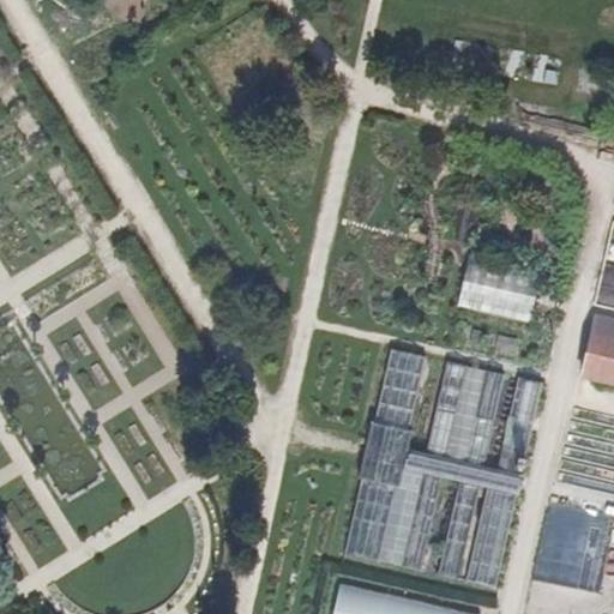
[(613,221),(611,221),(593,300),(613,304),(613,221)]
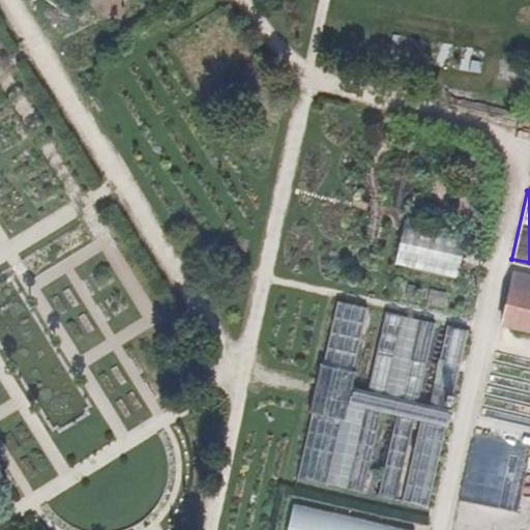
[(394,264),(455,278),(466,234),(405,221),(394,264)]
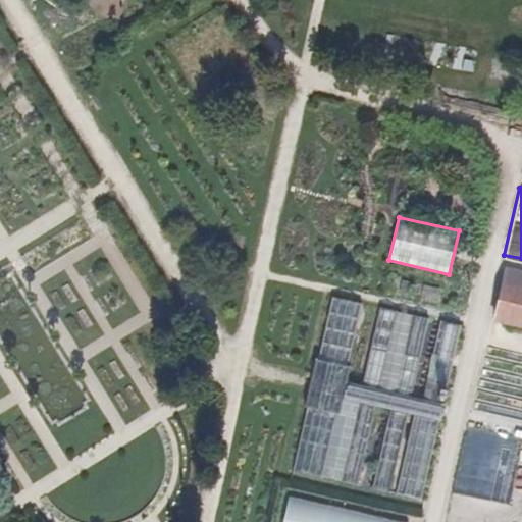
[(496,320),(521,326),(521,275),(507,272),(496,320)]
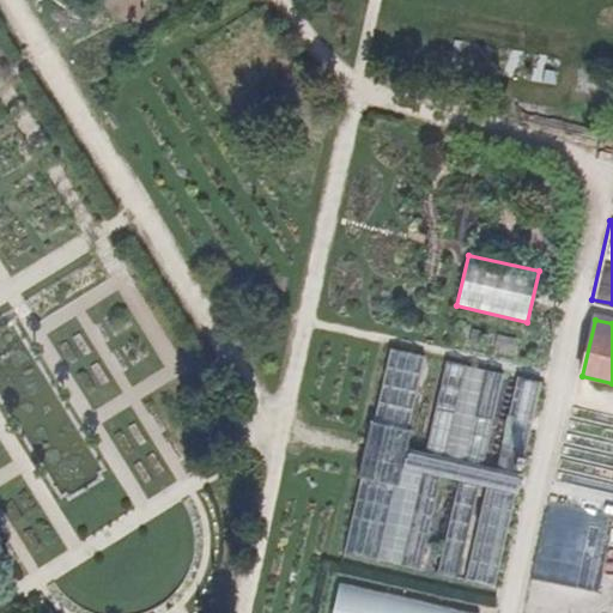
[(463,578),(495,586),(541,383),(519,377),(497,468),(483,465),(504,375),(484,370),(463,459),(445,455),(466,365),(447,360),(425,451),(404,447),(425,356),(390,349),(374,420),(370,419),(357,478),(360,479),(344,551),(380,559),(401,469),(420,473),(399,564),(420,569),(441,478),(456,483),(436,572),(457,577),(472,516),(478,517),(463,578)]
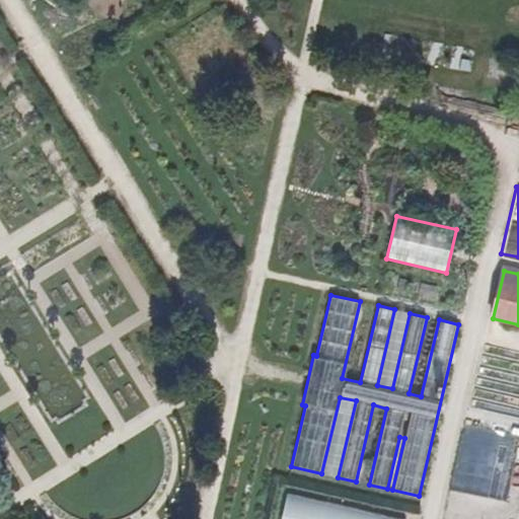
[(286,494),(281,518),(409,518),(286,494)]
